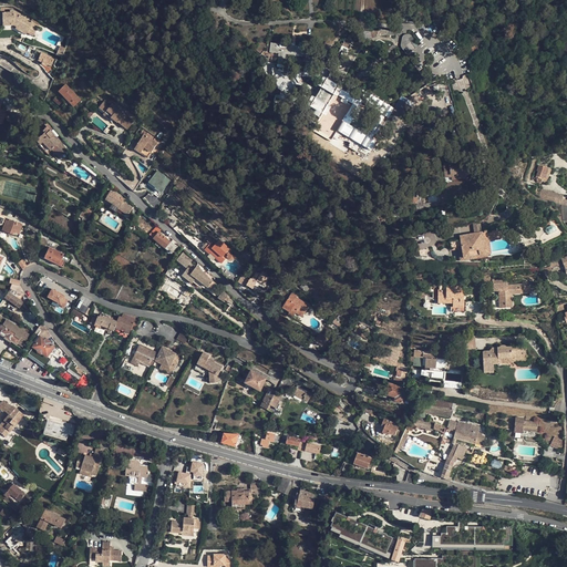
[(27,32),(33,35),(39,26),(31,22),(20,16),(20,14),(14,11),(11,11),(11,8),(1,8),(1,13),(0,12),(0,23),(3,23),(3,26),(14,24),(17,27),(16,29),(26,33),(27,32)]
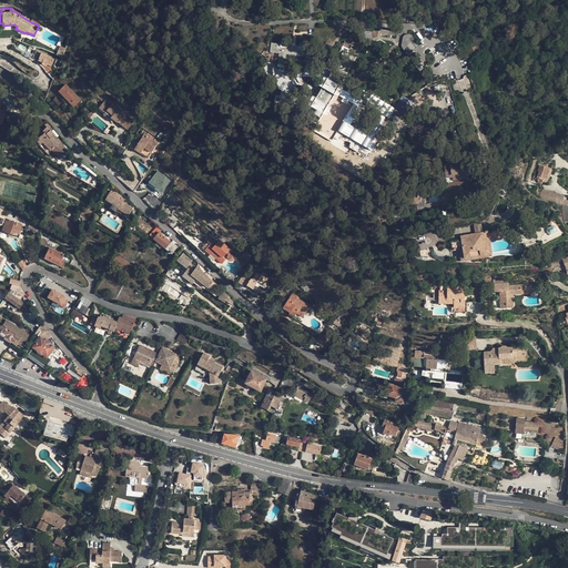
[(388,31),(371,29),(372,39),(387,34),(388,31)]
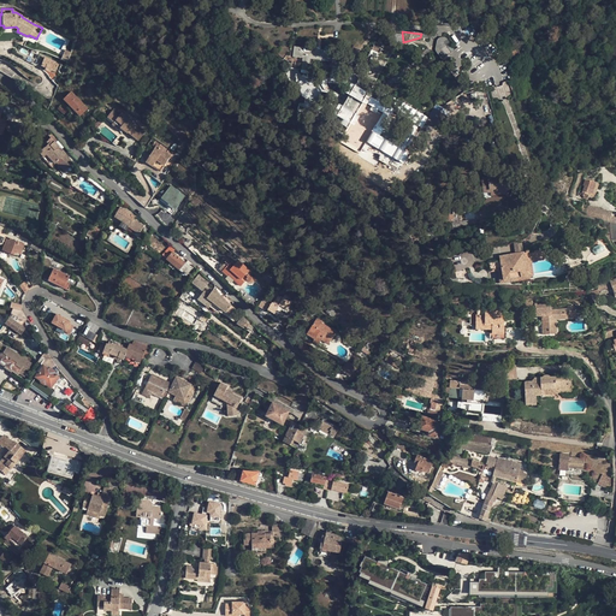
[(434,49),(437,53),(451,42),(448,37),(443,36),(439,37),(437,39),(437,40),(434,49)]
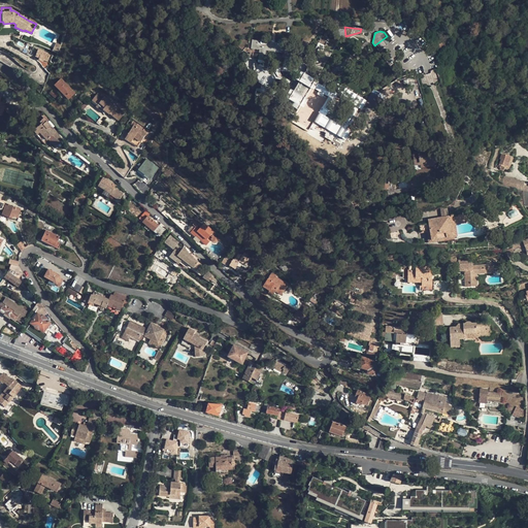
[(258,60),(265,61),(266,51),(285,53),(287,40),(278,39),(277,42),(252,39),(251,48),(259,50),(258,60)]
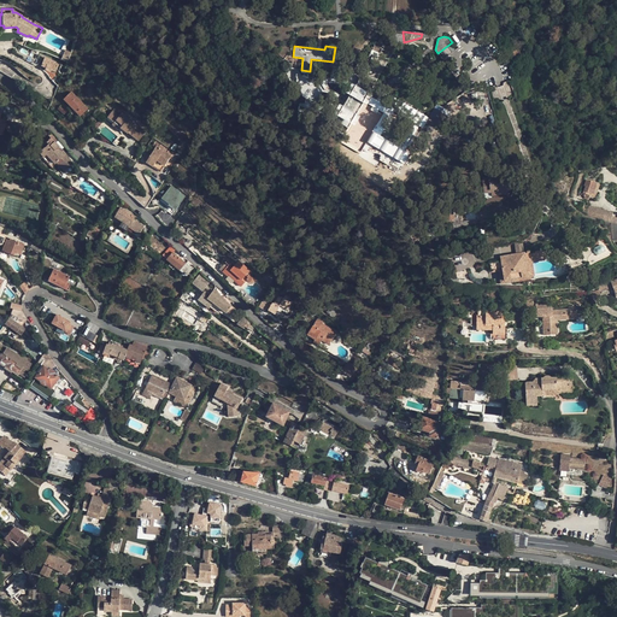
[(380,54),(372,50),(366,63),(374,66),(380,54)]
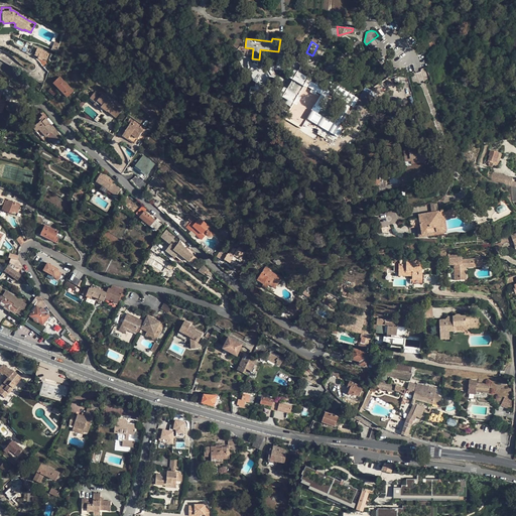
[(49,53),(37,48),(35,54),(38,56),(38,58),(42,59),(42,58),(46,59),(49,53)]
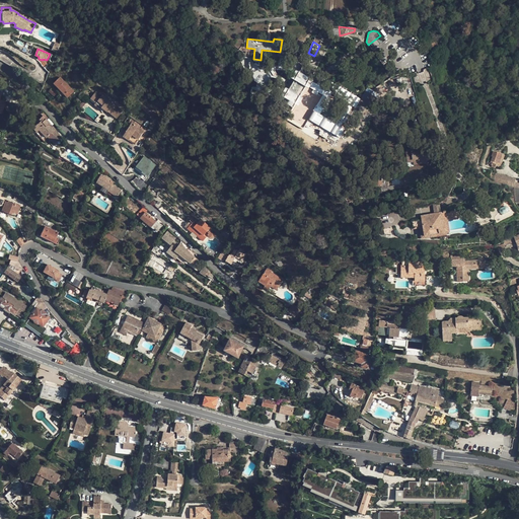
[(280,52),(262,50),(261,60),(279,62),(280,52)]
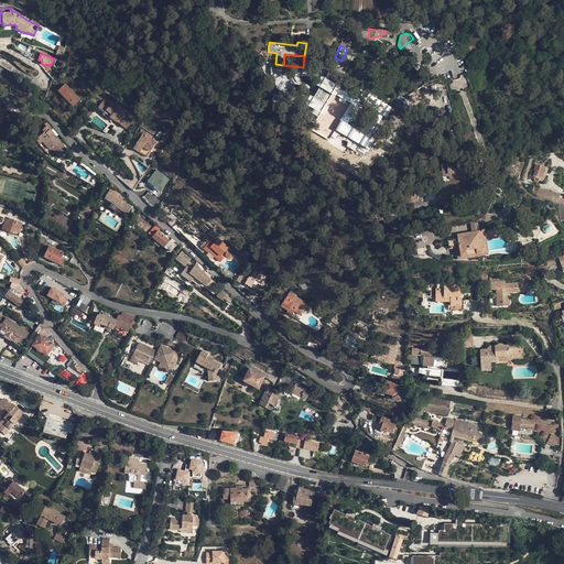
[(333,93),(336,87),(342,77),(329,71),(310,105),(321,112),(333,93)]
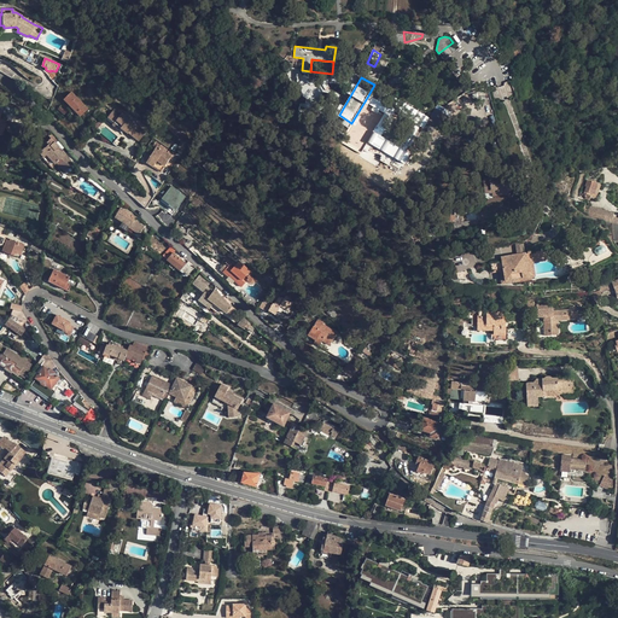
[(71,92),(64,99),(74,110),(80,116),(88,109),(71,92)]
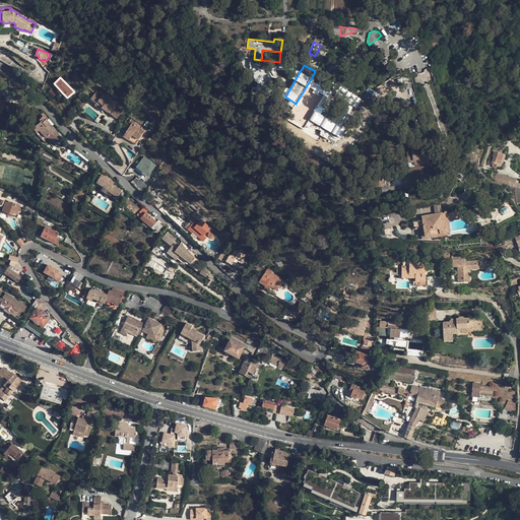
[(317,84),(310,80),(307,85),(314,90),(319,93),(323,95),(326,90),(323,87),(317,84)]
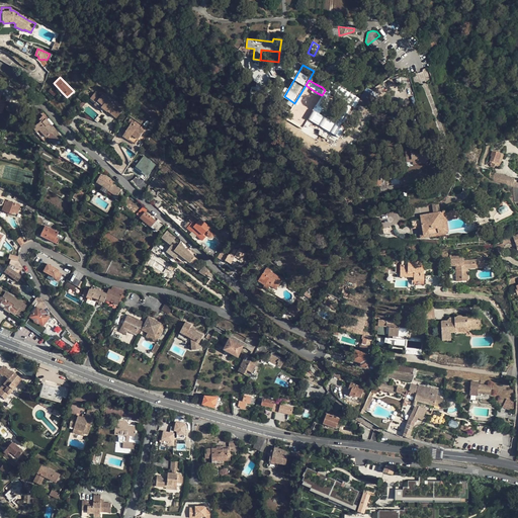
[(325,90),(322,95),(308,119),(322,127),(325,122),(333,127),(330,133),(339,139),(344,130),(339,126),(342,123),(345,124),(349,116),(346,114),(351,106),(355,108),(359,100),(330,82),(325,90)]
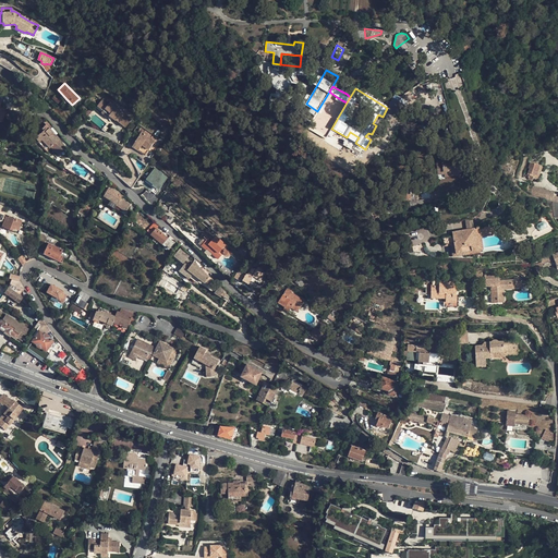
[(114,120),(116,119),(125,128),(132,119),(105,97),(97,106),(104,111),(105,109),(110,113),(109,116),(114,120)]
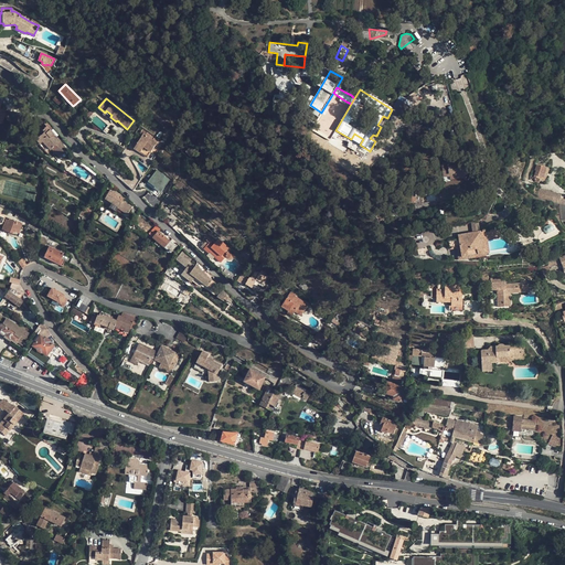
[(41,131),(42,134),(36,139),(41,144),(43,141),(51,150),(52,149),(59,157),(67,149),(51,130),(53,128),(48,121),(44,124),(46,126),(41,131)]
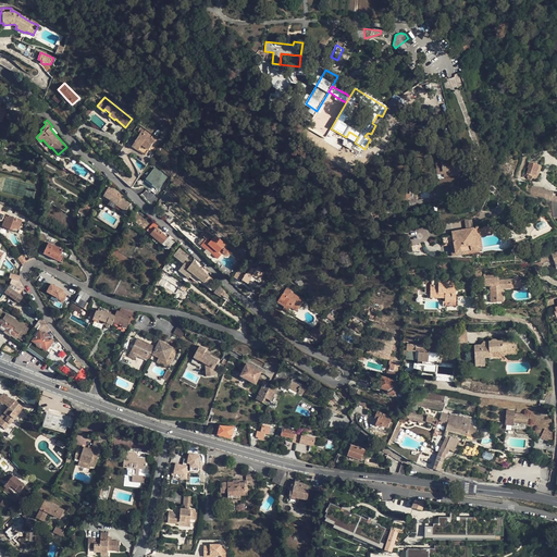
[(153,126),(150,131),(157,135),(160,131),(153,126)]
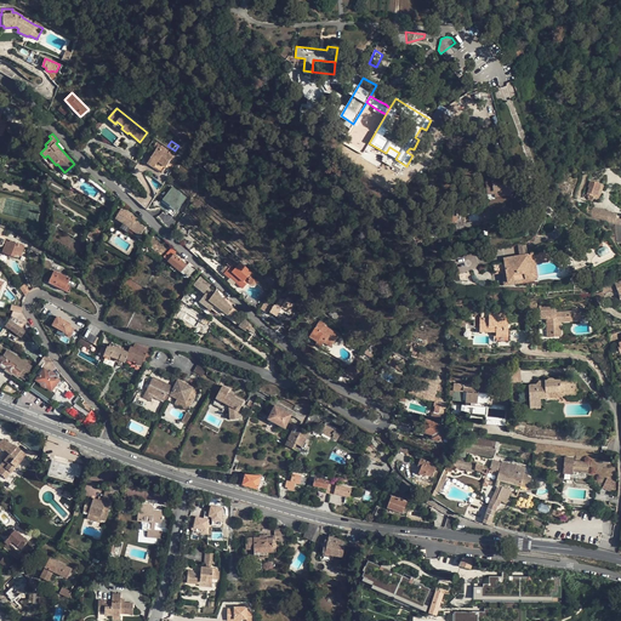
[(157,148),(151,157),(158,163),(154,167),(161,174),(171,159),(175,153),(161,144),(160,148),(158,146),(157,148)]
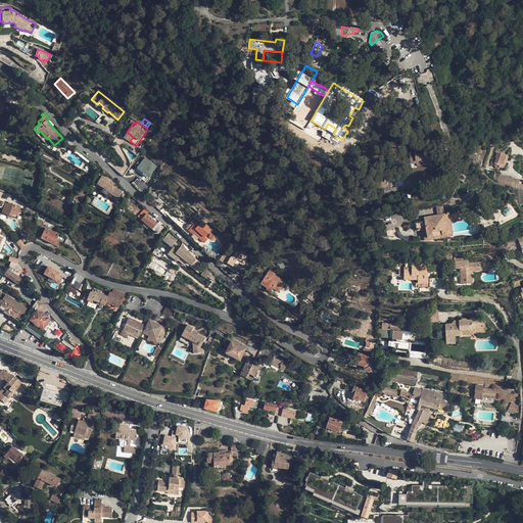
[(336,129),(328,124),(325,129),(333,134),(336,129)]
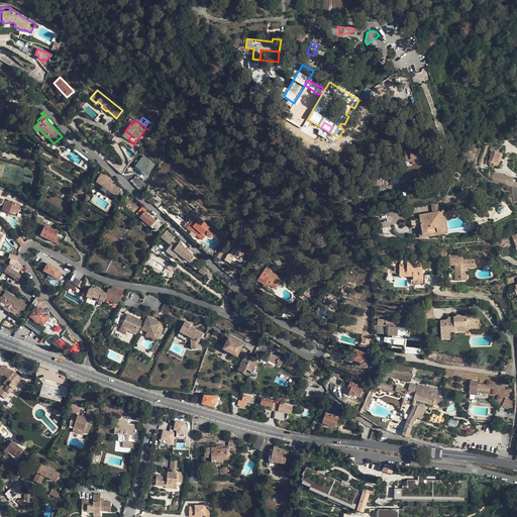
[(128,139),(131,135),(125,130),(122,135),(128,139)]
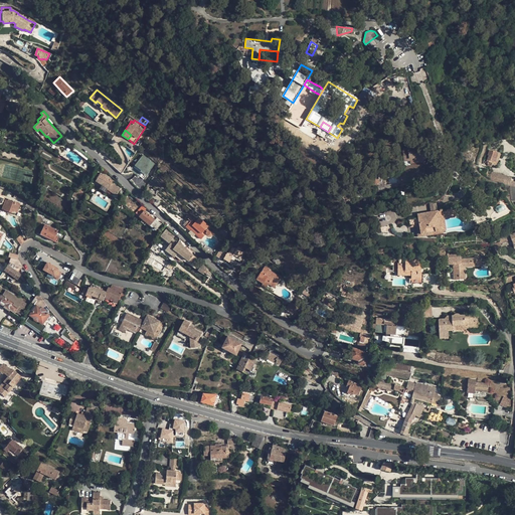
[(423,157),(423,159),(426,159),(425,149),(422,149),(422,147),(421,144),(411,145),(412,147),(403,148),(404,161),(410,160),(410,158),(423,157)]
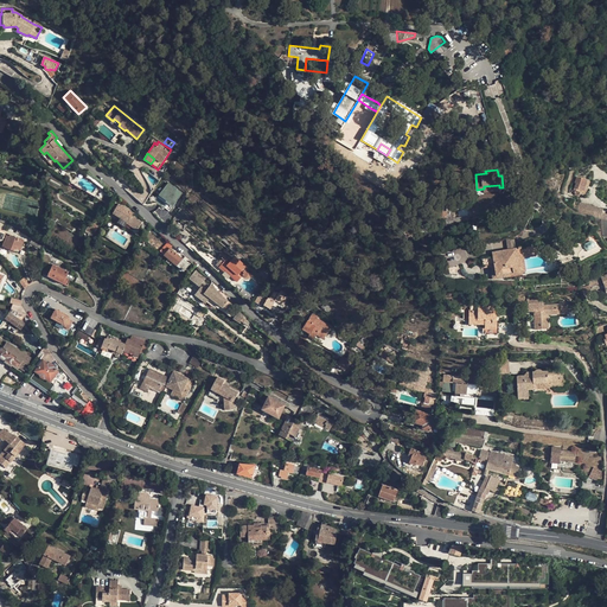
[(573,189),(583,193),(585,190),(587,180),(581,178),(576,177),(575,183),(574,187),(573,187),(573,189)]
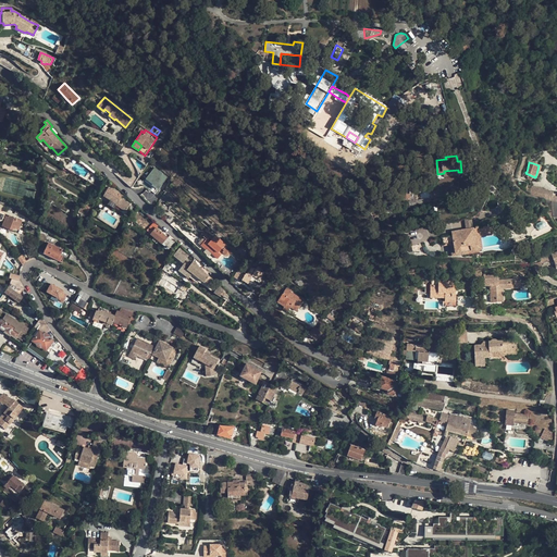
[(158,189),(168,177),(155,166),(145,180),(158,189)]
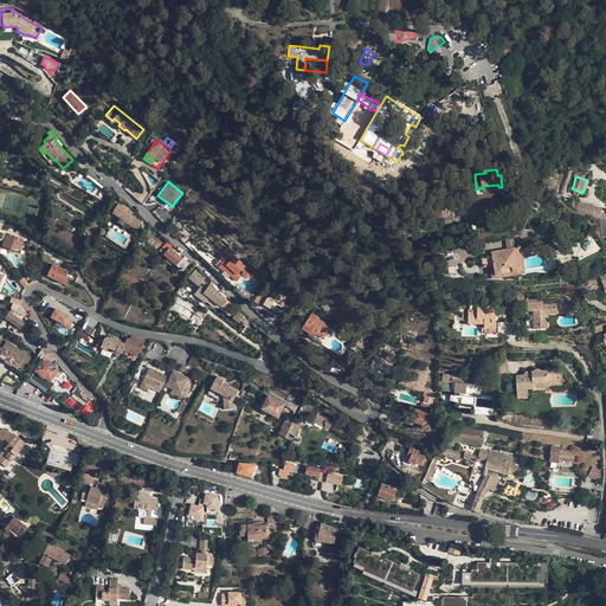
[(599,219),(601,213),(603,210),(579,202),(575,212),(599,219)]
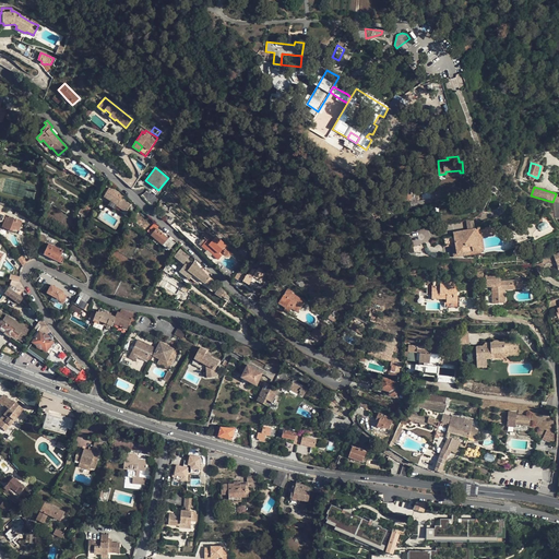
[(117,205),(127,212),(131,205),(121,199),(122,197),(108,188),(107,190),(104,197),(117,205)]
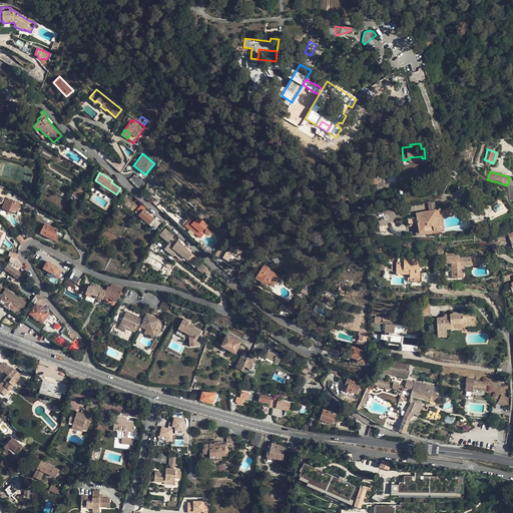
[(366,182),(377,182),(377,175),(377,173),(369,174),(369,177),(366,177),(366,182)]
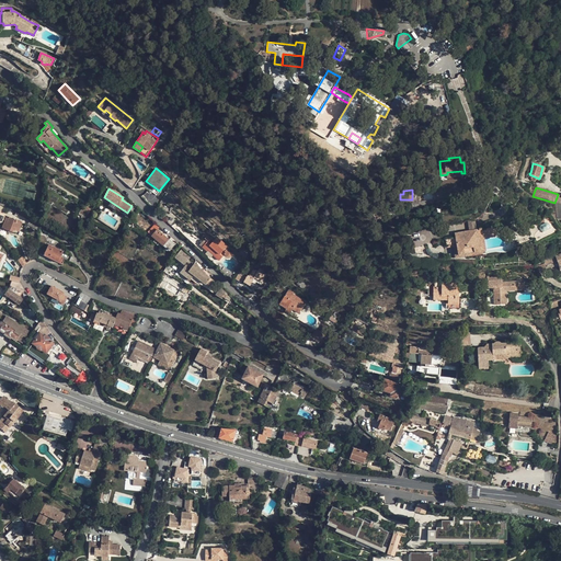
[(79,213),(87,217),(91,208),(87,206),(87,207),(83,206),(79,213)]
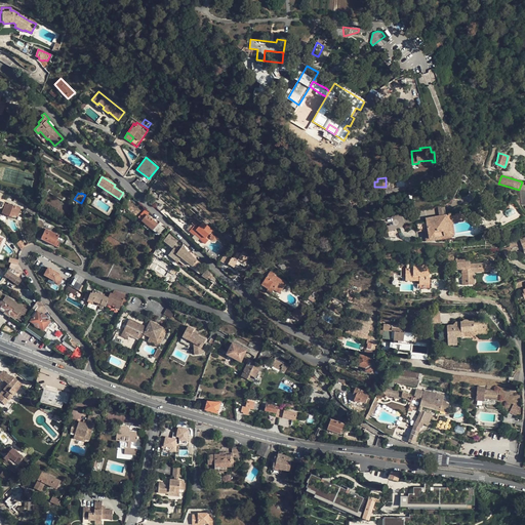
[(155,207),(160,211),(168,202),(163,197),(155,207)]
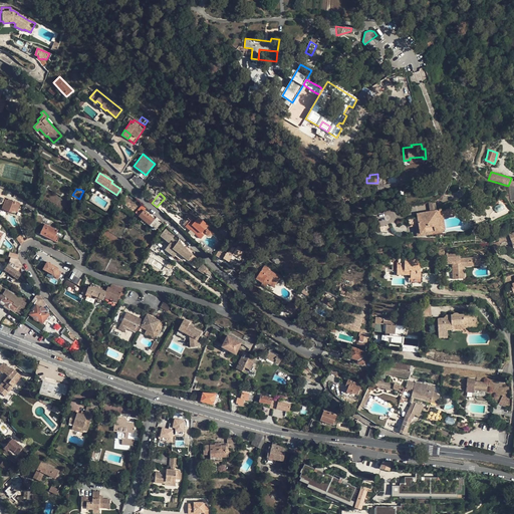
[(6,198),(6,199),(5,202),(2,208),(7,210),(8,208),(12,210),(17,212),(20,204),(6,198)]
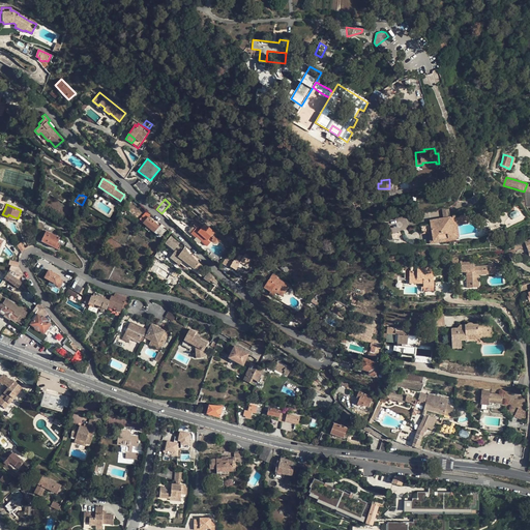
[(449,207),(442,208),(443,218),(450,217),(449,207)]
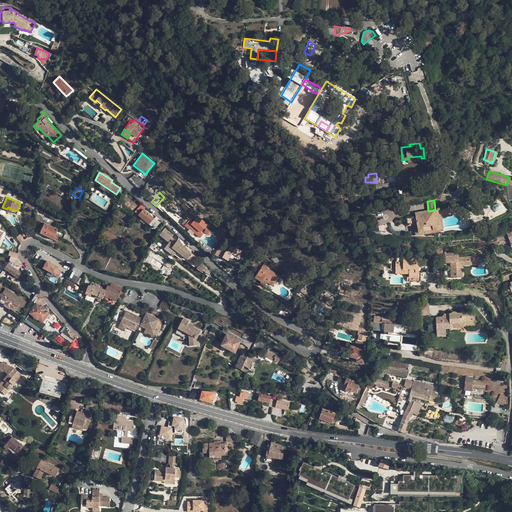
[(395,203),(393,211),(401,213),(403,205),(395,203)]
